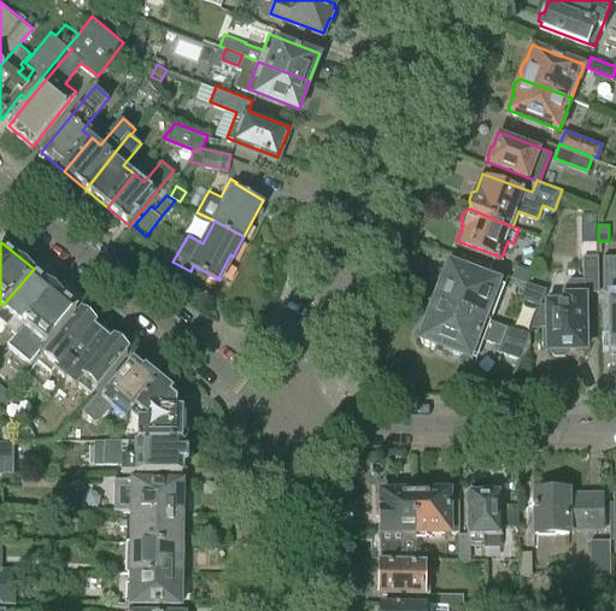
[(585,294),(585,289),(599,289),(599,266),(599,253),(584,253),(584,266),(584,277),(569,277),(563,285),(563,294),(550,294),(550,301),(547,301),(540,301),(531,325),(543,325),(543,347),(552,347),(553,350),(556,353),(565,353),(568,351),(568,347),(586,347),(585,294)]
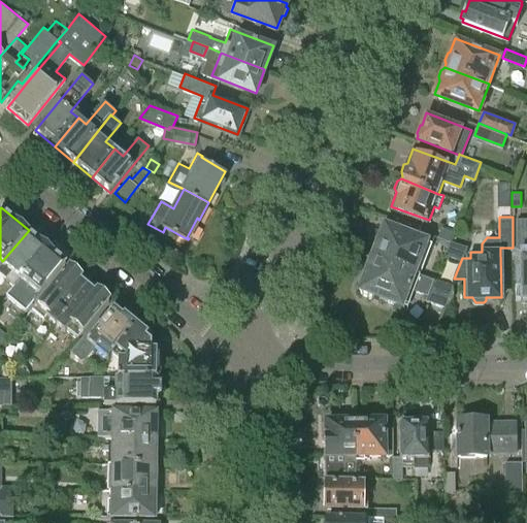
[(526,217),(516,218),(517,247),(522,250),(522,298),(526,297),(526,217)]
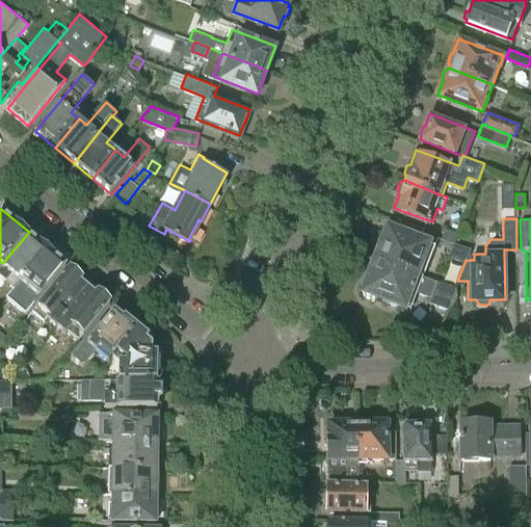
[(389,226),(382,241),(378,242),(375,251),(377,255),(376,258),(417,273),(429,241),(389,226)]
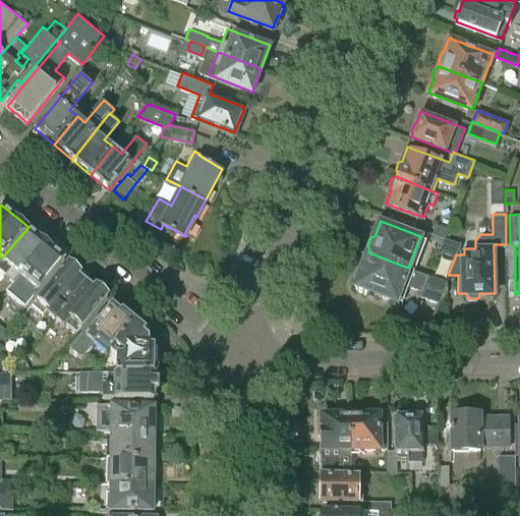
[(444,236),(448,227),(436,223),(431,232),(444,236)]
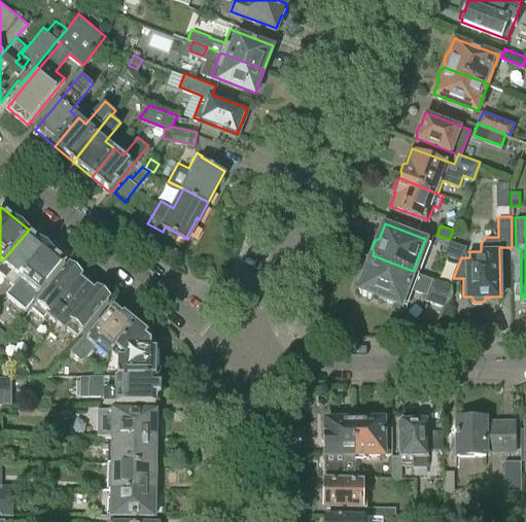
[(47,245),(29,230),(3,259),(2,261),(0,263),(0,271),(5,275),(5,276),(14,284),(47,245)]
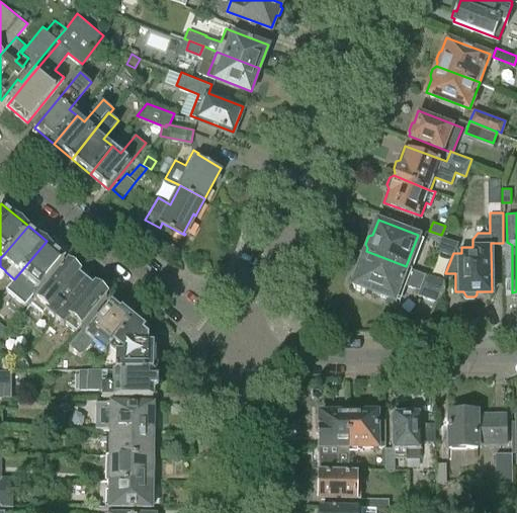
[(457,242),(442,236),(437,248),(453,253),(457,242)]
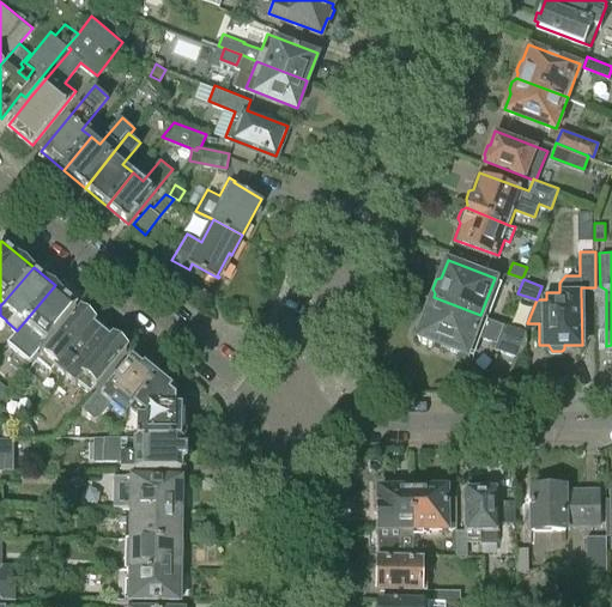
[(55,285),(17,331),(8,340),(31,358),(77,303),(55,285)]
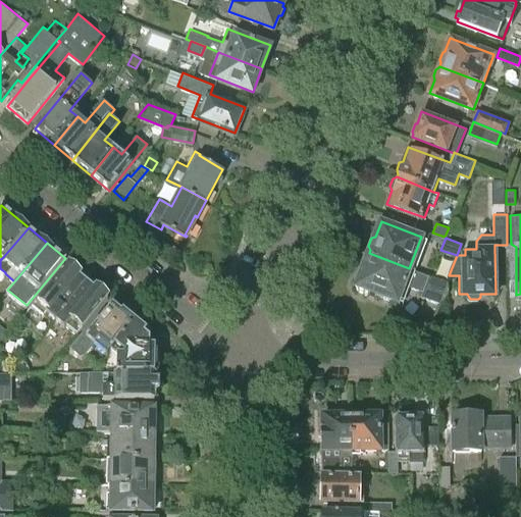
[(369,253),(361,273),(358,274),(355,280),(359,289),(366,292),(370,290),(397,300),(404,281),(424,289),(422,295),(439,302),(447,281),(409,268),(369,253)]
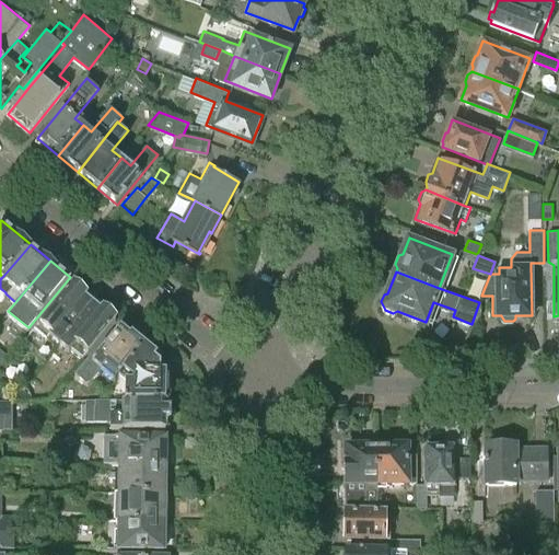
[(59,342),(93,301),(85,296),(89,292),(74,280),(34,326),(46,337),(49,333),(59,342)]
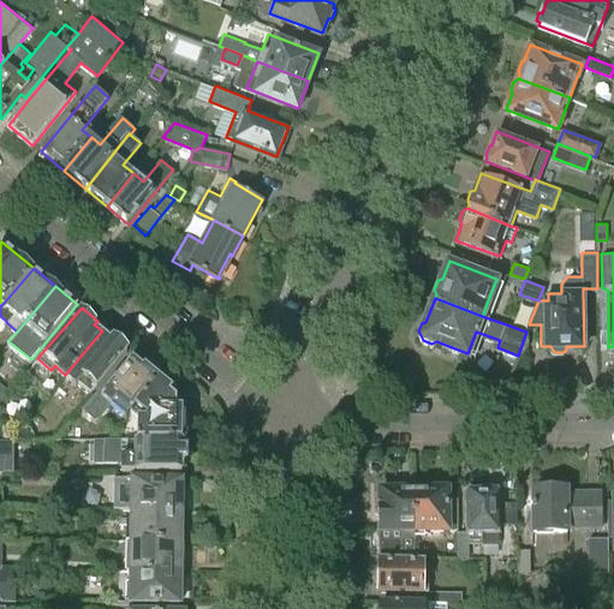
[(102,330),(65,375),(76,383),(78,381),(91,392),(129,347),(113,334),(111,338),(102,330)]
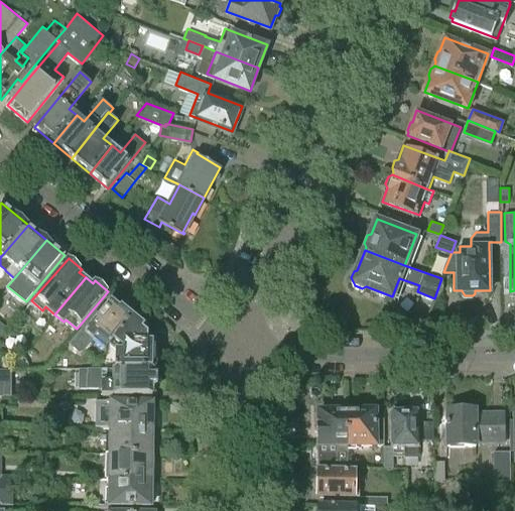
[(114,340),(134,314),(121,303),(120,304),(112,299),(99,315),(96,312),(69,345),(82,355),(94,341),(106,351),(110,345),(114,340)]
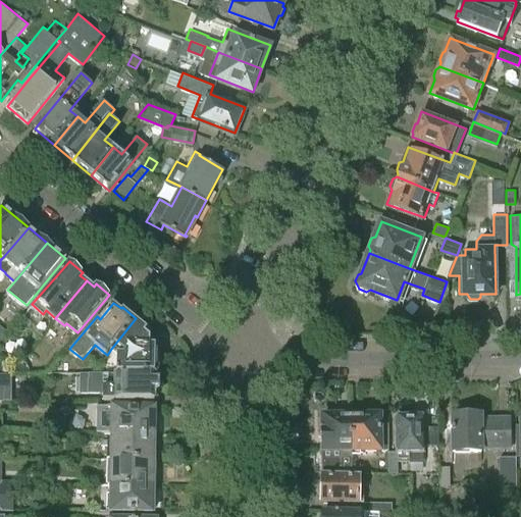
[(412,320),(398,315),(393,327),(409,329),(412,320)]
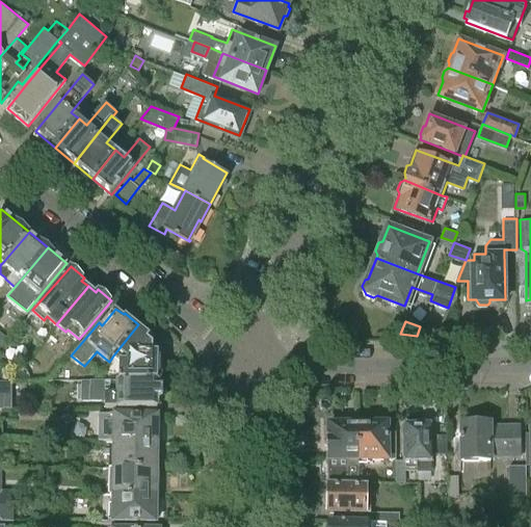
[(152,336),(138,324),(117,350),(113,356),(118,361),(120,378),(157,378),(156,376),(160,373),(160,368),(159,367),(160,350),(153,350),(153,343),(149,339),(152,336)]
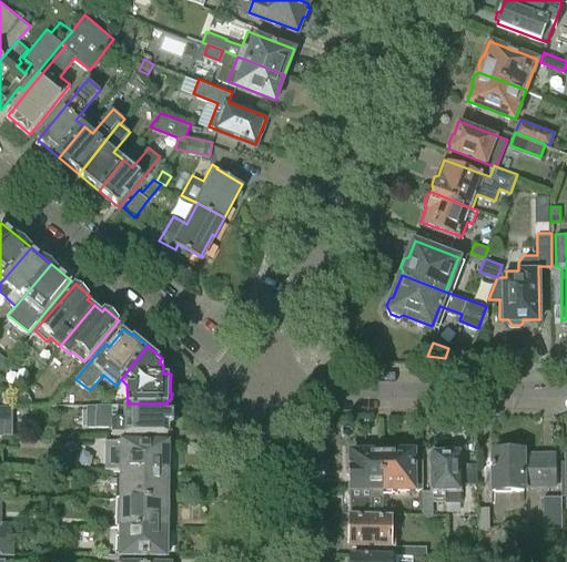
[(14,402),(31,404),(32,397),(24,387),(14,398),(14,402)]
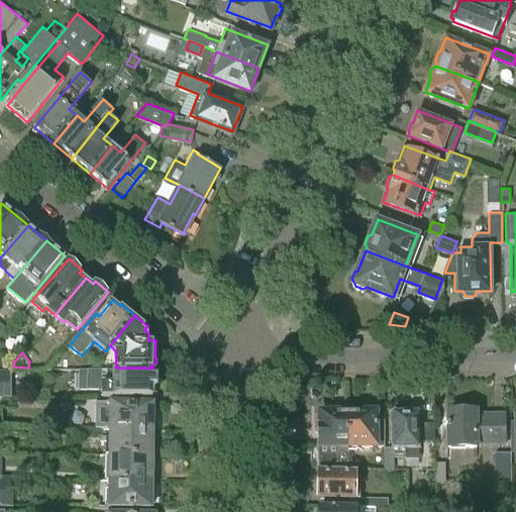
[(14,368),(0,368),(0,391),(14,392),(14,368)]
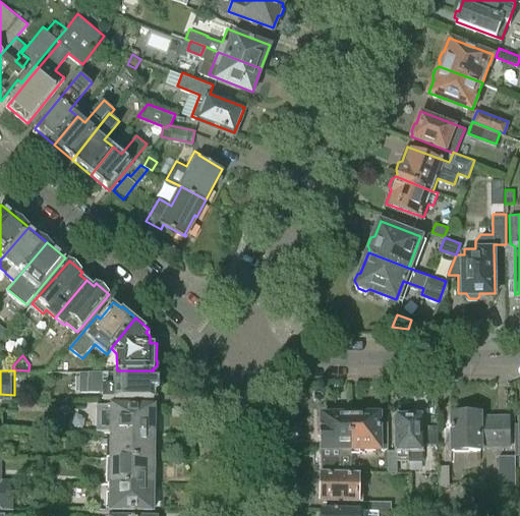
[(154,370),(117,370),(114,370),(100,370),(100,384),(103,384),(103,397),(155,398),(155,390),(159,387),(159,377),(154,370)]
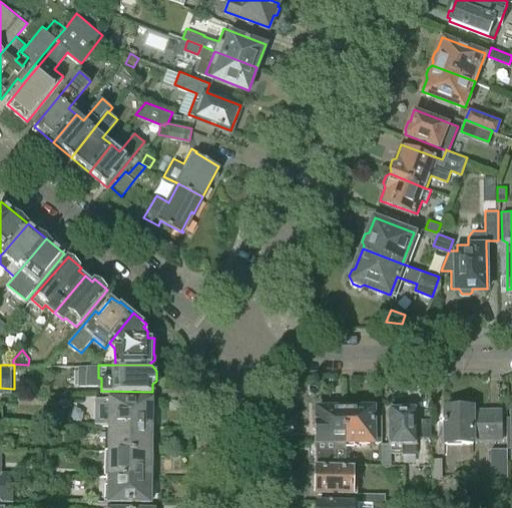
[(110,423),(151,424),(152,398),(106,397),(105,414),(110,414),(110,423)]
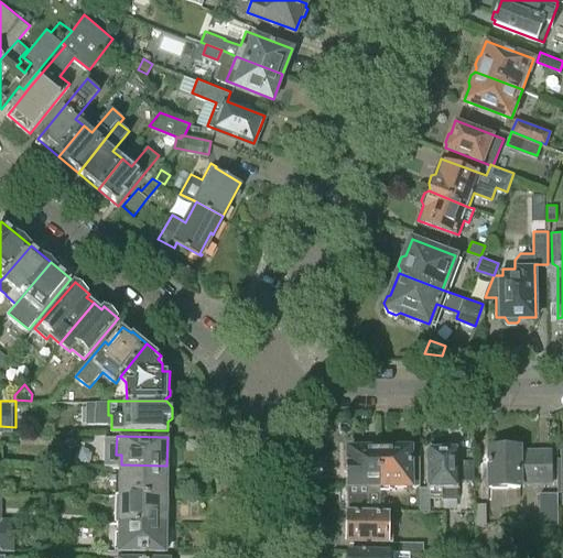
[(411,446),(380,447),(380,483),(419,483),(419,455),(411,455),(411,446)]
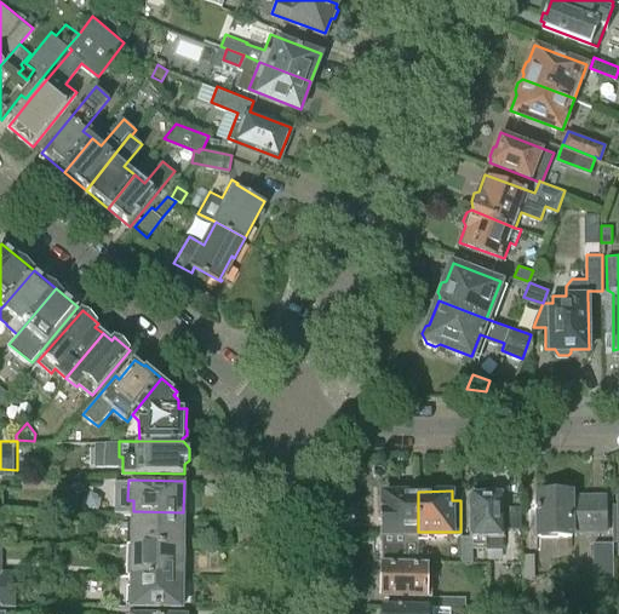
[(568,534),(567,491),(538,491),(538,534),(568,534)]
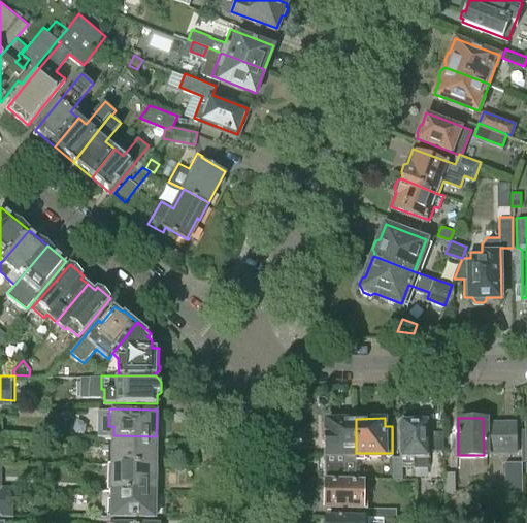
[(483,418),(484,455),(488,455),(488,454),(517,453),(516,421),(488,422),(487,418),(483,418)]
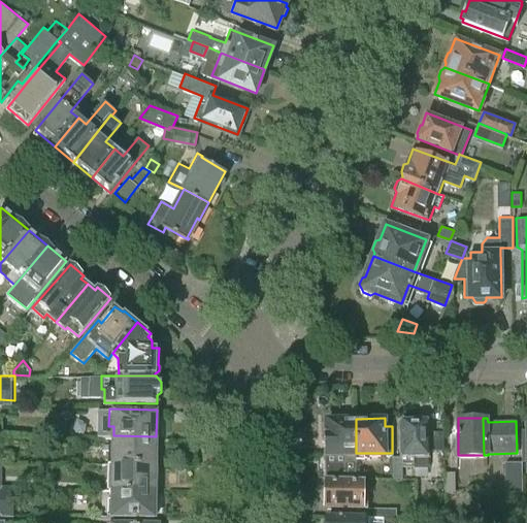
[(356,476),(356,467),(356,453),(356,419),(327,419),(327,431),(325,431),(325,456),(318,456),(318,475),(325,475),(325,476),(356,476)]
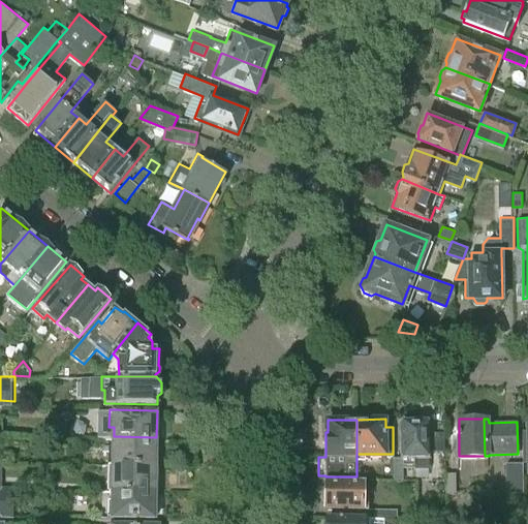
[(402,422),(403,456),(394,456),(395,478),(404,478),(403,465),(414,465),(414,467),(430,467),(429,421),(426,422),(424,420),(417,420),(414,422),(402,422)]
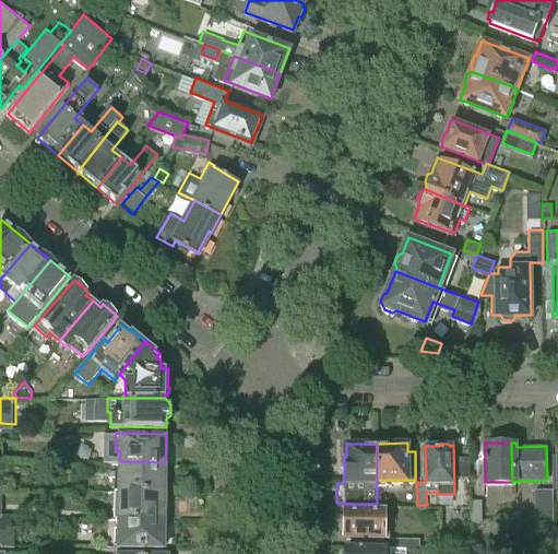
[(165,491),(165,462),(120,461),(120,469),(108,469),(108,474),(116,474),(115,490),(165,491)]
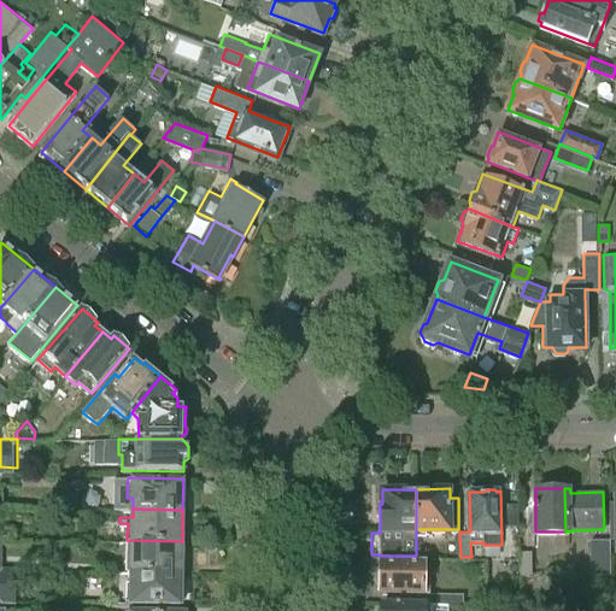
[(591,571),(599,571),(611,571),(610,548),(610,538),(591,538),(591,571)]
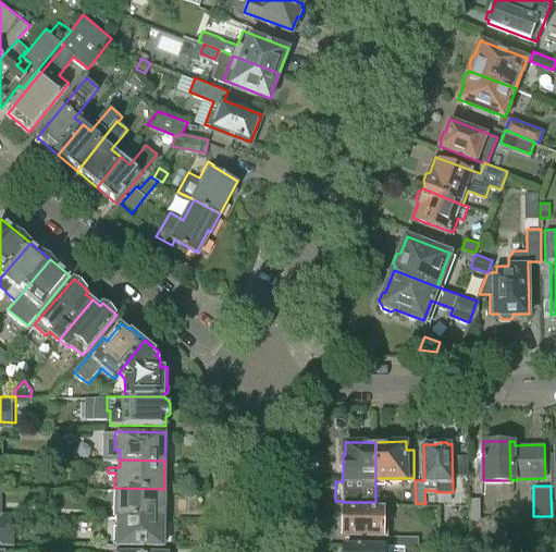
[(163,516),(164,489),(114,488),(114,502),(119,502),(119,515),(163,516)]
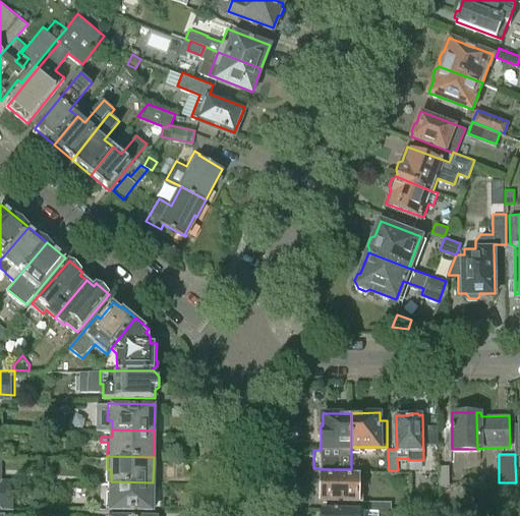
[(439,464),(440,483),(450,483),(449,464),(439,464)]
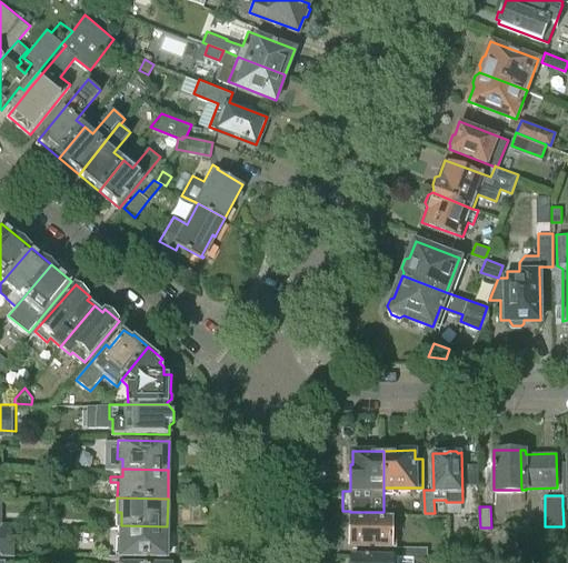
[(392,533),(392,516),(350,516),(350,520),(348,522),(348,530),(350,532),(350,545),(397,546),(397,533),(392,533)]
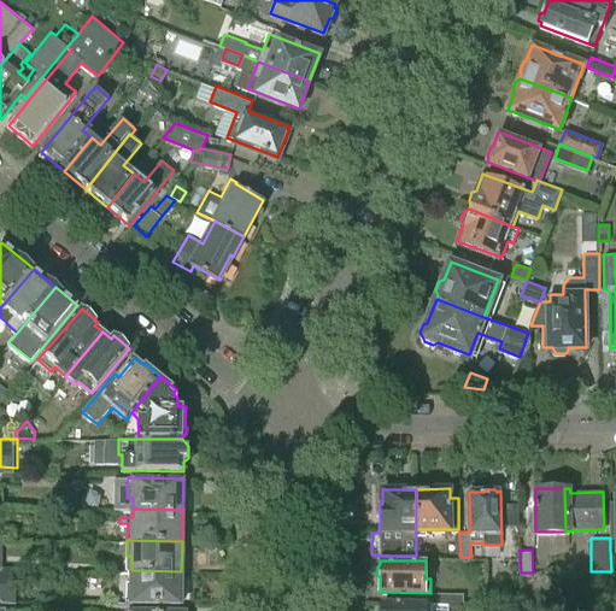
[(181,571),(132,570),(132,581),(127,581),(127,601),(181,603),(181,571)]
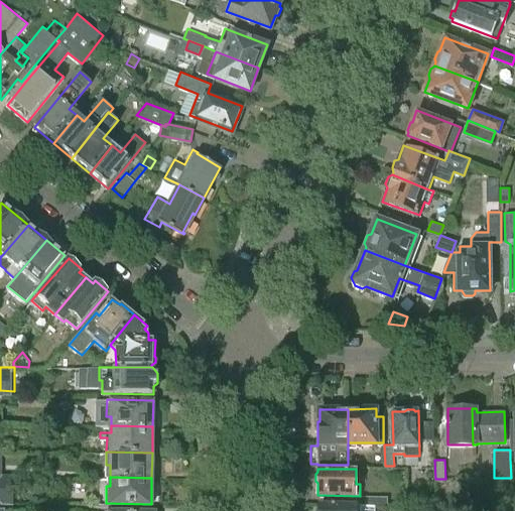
[(365,503),(375,503),(387,504),(387,495),(365,494),(365,503)]
